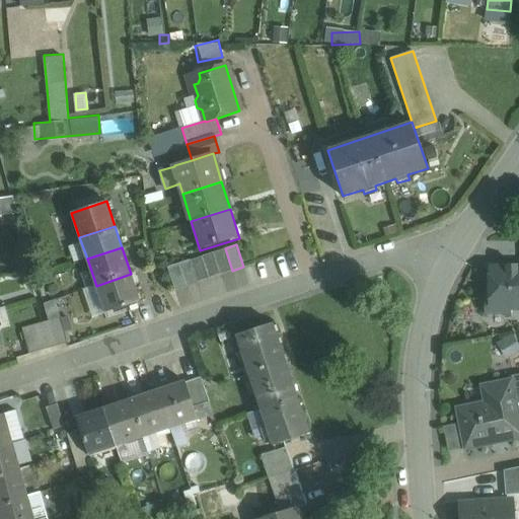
[(232,271),(225,248),(213,252),(221,275),(232,271)]
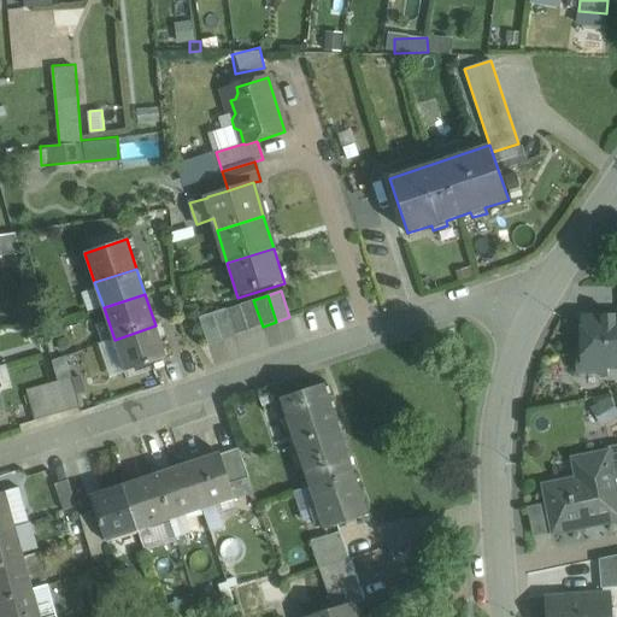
[(253,300),(240,304),(250,331),(263,327),(253,300)]
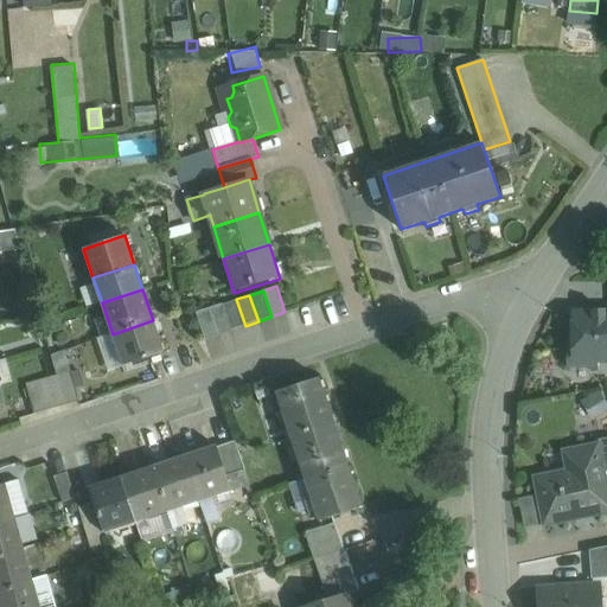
[(246,326),(236,299),(223,304),(231,331),(246,326)]
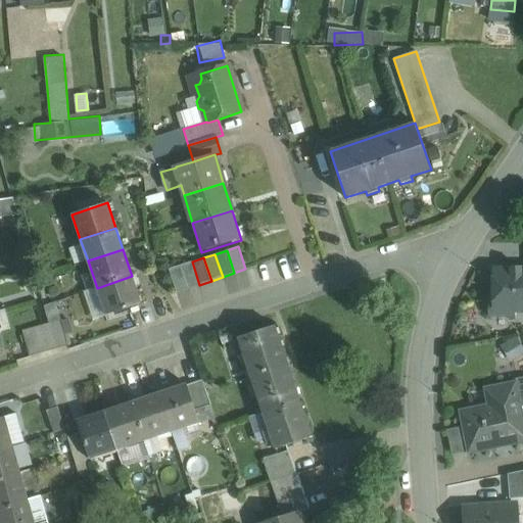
[(192,262),(180,266),(188,288),(199,285),(192,262)]
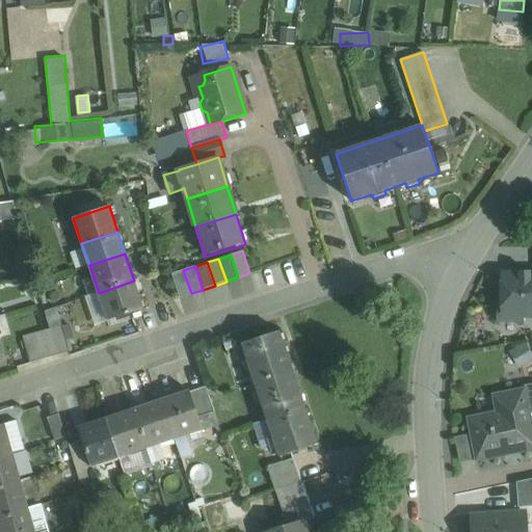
[(191,293),(183,270),(171,274),(180,297),(191,293)]
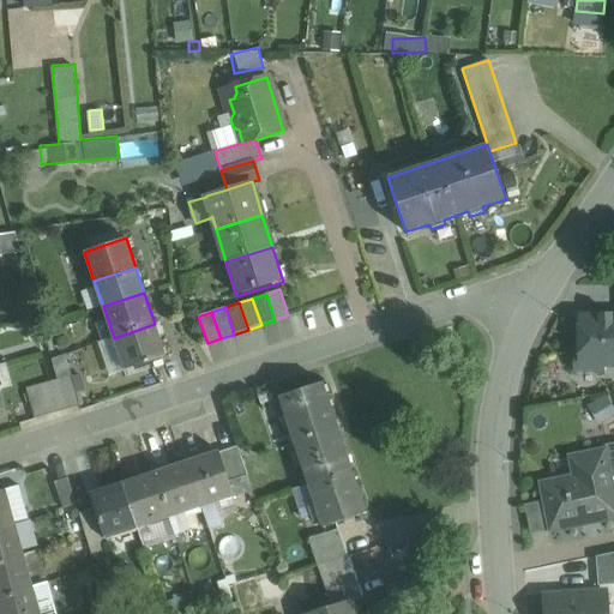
[(613,313),(578,314),(578,353),(573,354),(573,372),(605,372),(605,367),(613,366),(613,313)]
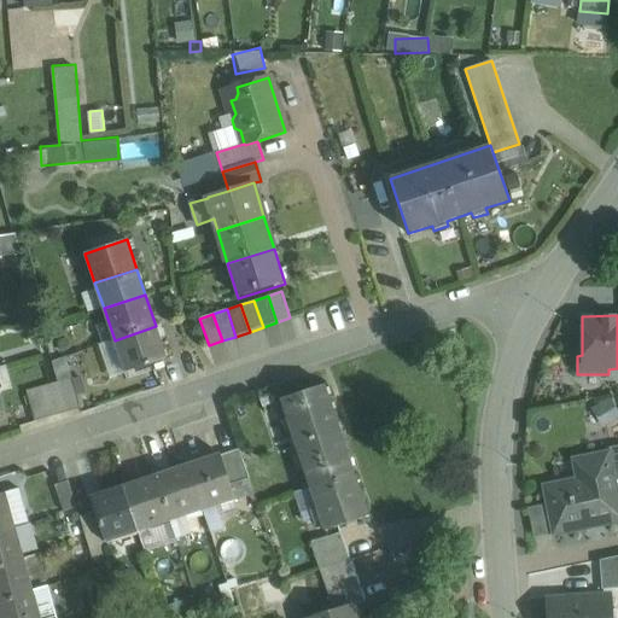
[(156,326),(115,340),(126,373),(167,359),(156,326)]
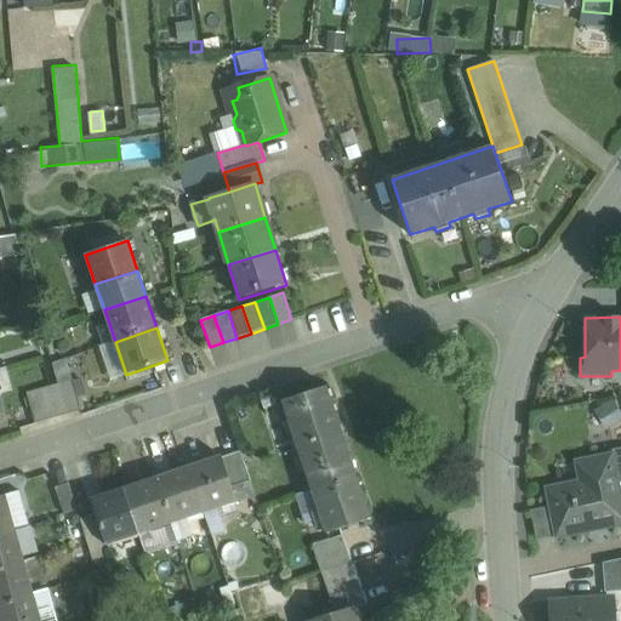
[(67,415),(58,385),(53,386),(62,416),(67,415)]
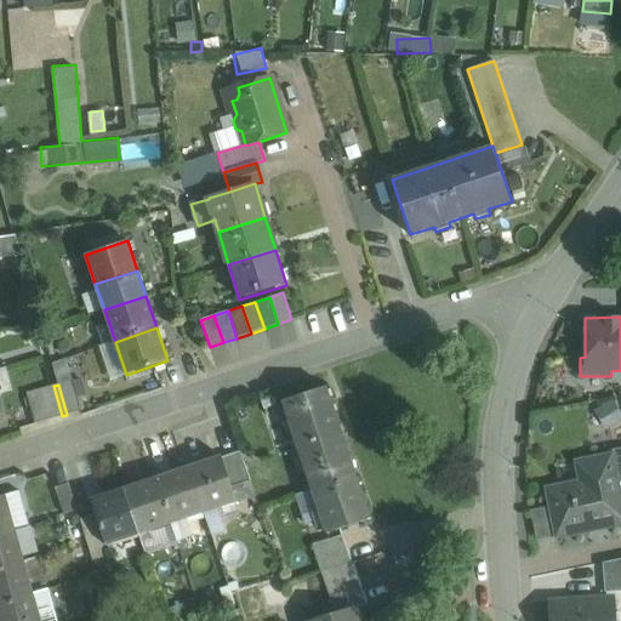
[(53,386),(40,389),(49,420),(62,416),(53,386)]
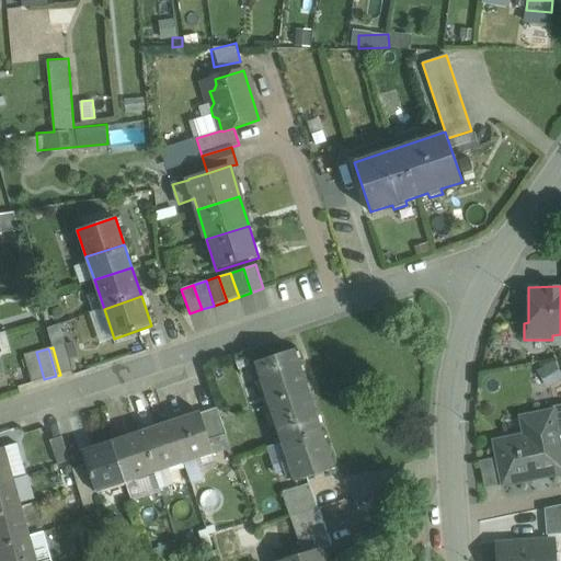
[(295,350),(254,363),(282,443),(321,430),(295,350)]
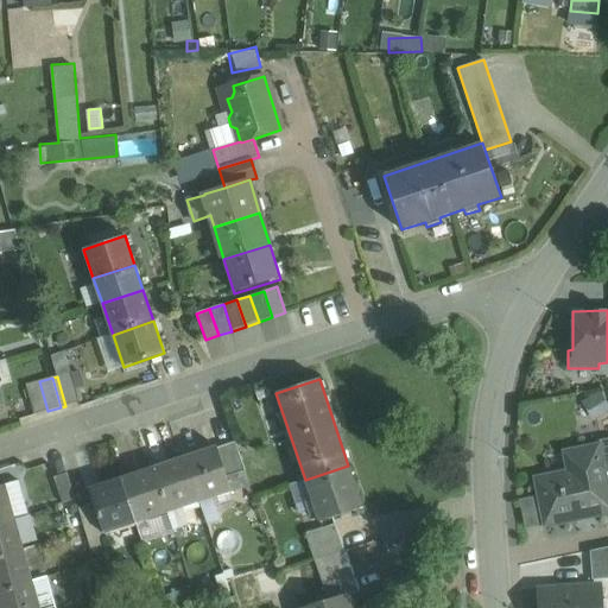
[(39,381),(26,385),(35,415),(48,411),(39,381)]
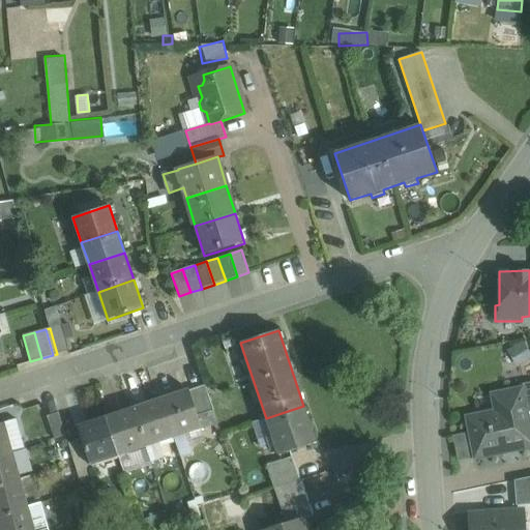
[(516,364),(529,356),(529,351),(524,341),(507,349),(516,364)]
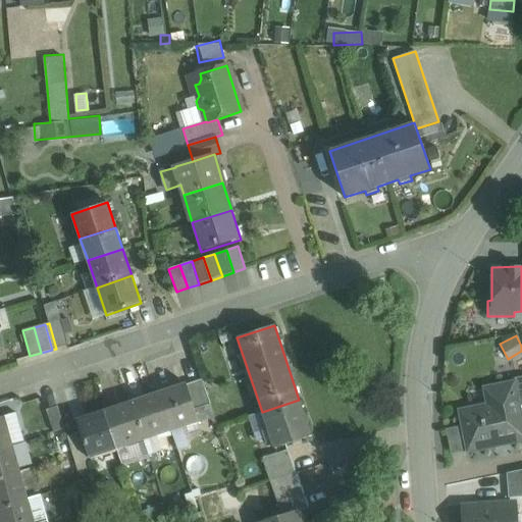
[(210,404),(202,379),(186,384),(194,410),(210,404)]
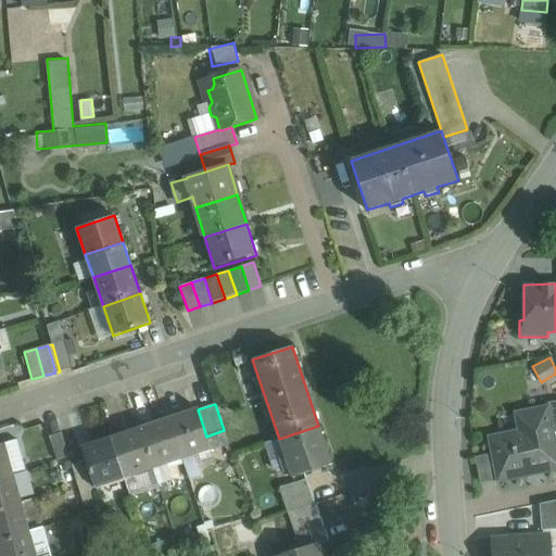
[(555,406),(546,408),(553,439),(555,438),(555,406)]
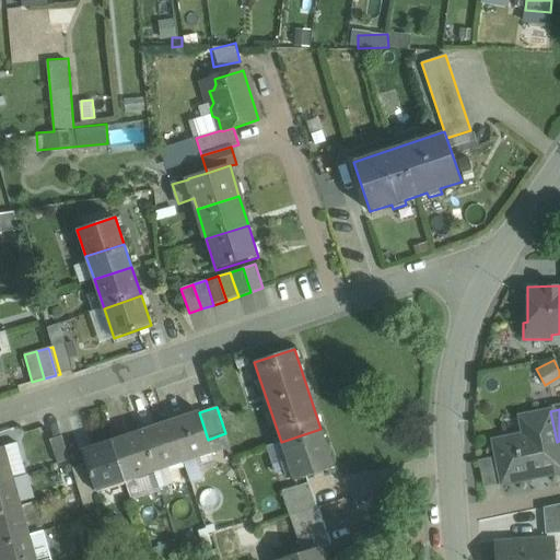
[(529,435),(516,439),(515,436),(493,442),(502,483),(559,471),(559,457),(557,442),(550,411),(525,417),(529,435)]
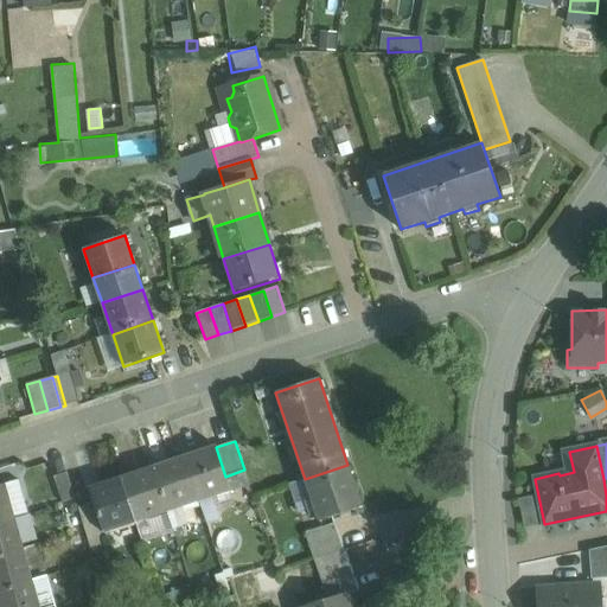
[(216,447),(184,458),(198,503),(230,492),(225,477),(216,447)]
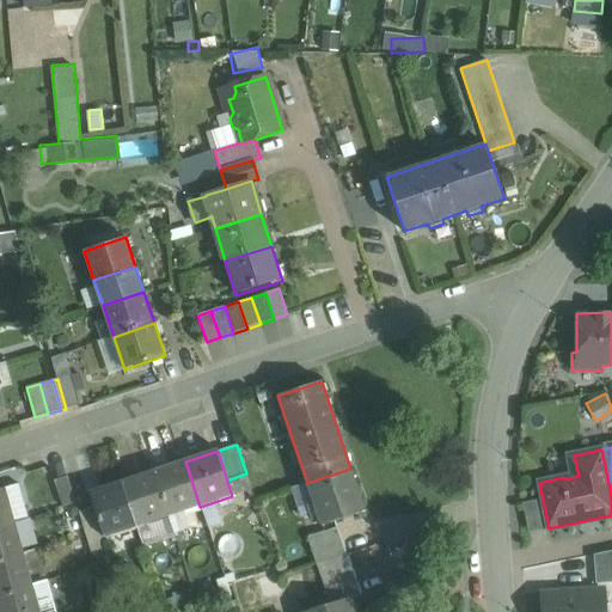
[(185,461),(154,472),(169,516),(200,507),(185,461)]
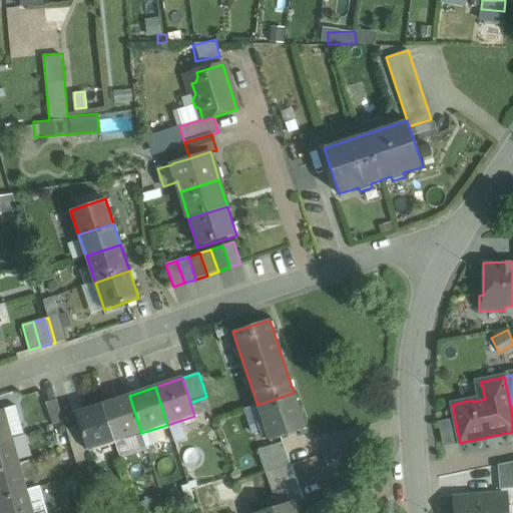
[(294,393),(258,405),(269,441),(306,429),(294,393)]
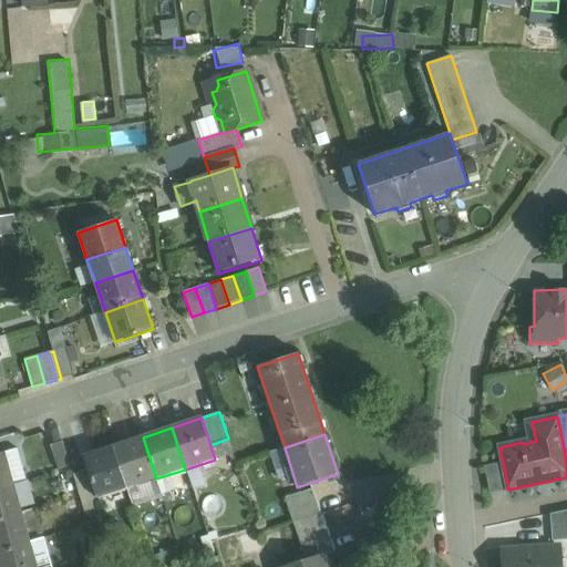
[(143,437),(113,446),(127,488),(156,478),(143,437)]
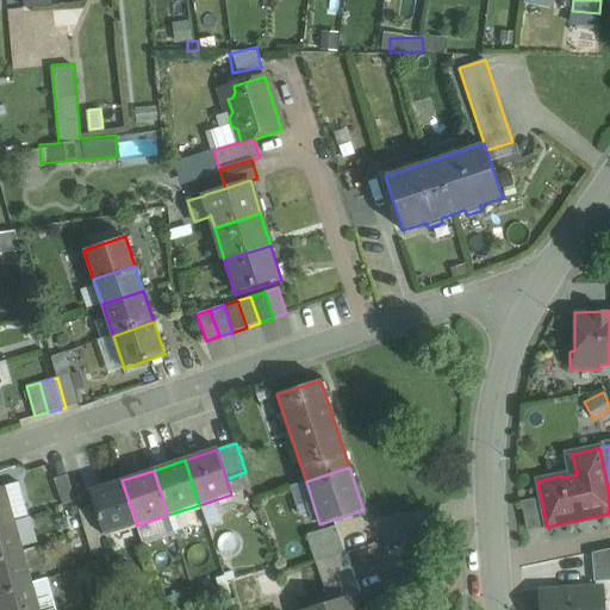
[(67,474),(54,479),(62,505),(76,500),(67,474)]
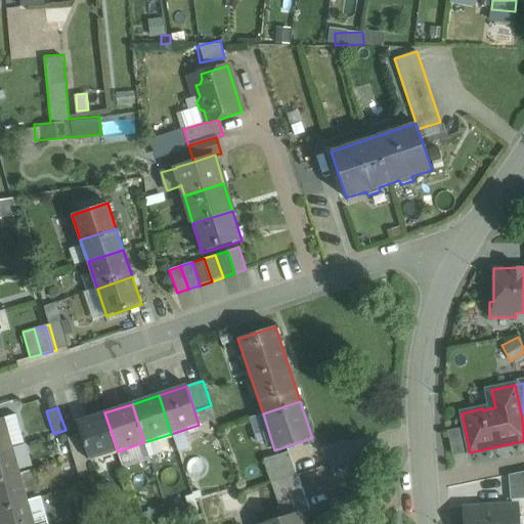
[(104,412),(75,423),(79,434),(88,461),(118,451),(104,412)]
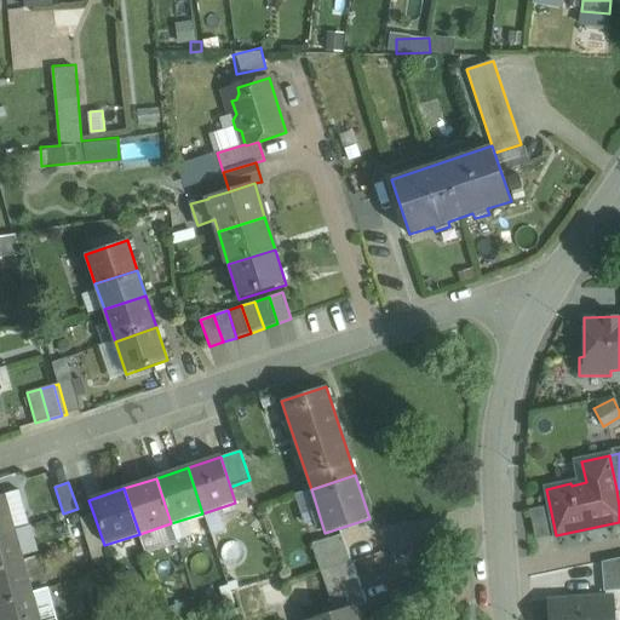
[(5,494),(0,495),(0,532),(15,528),(5,494)]
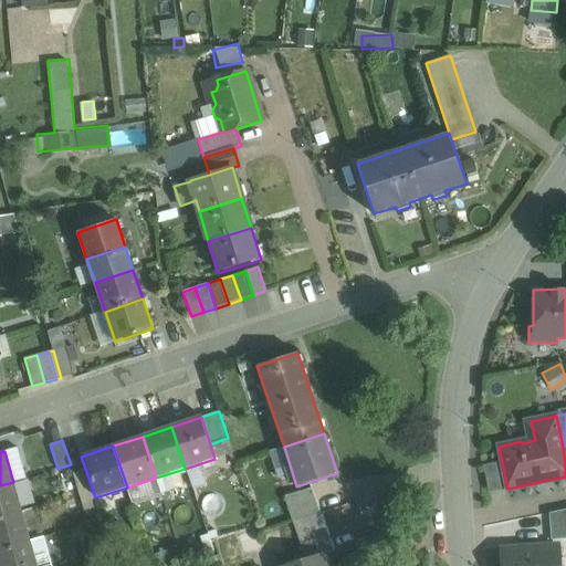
[(85,469),(73,473),(82,502),(95,498),(85,469)]
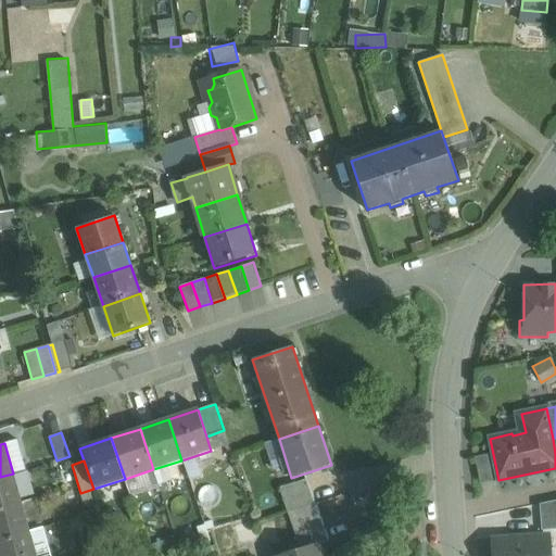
[(13,474),(0,477),(0,508),(21,503),(13,474)]
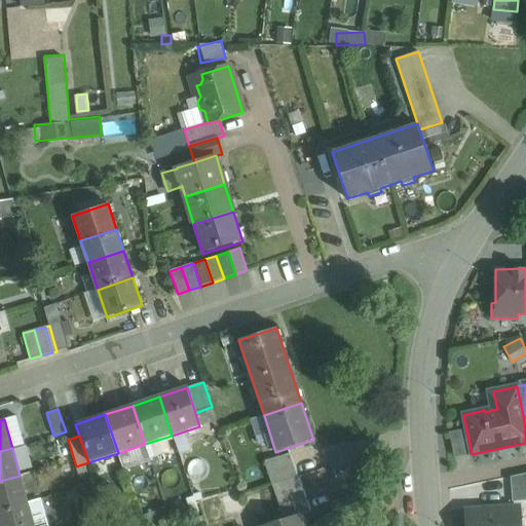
[(290,453),(265,461),(273,486),(298,478),(290,453)]
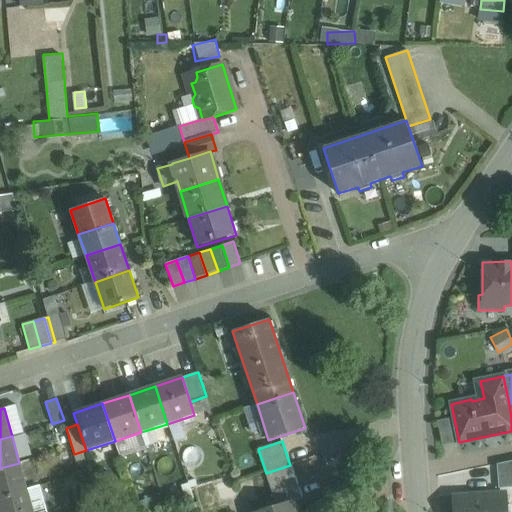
[(511,460),(497,464),(498,476),(498,488),(511,487),(511,460)]
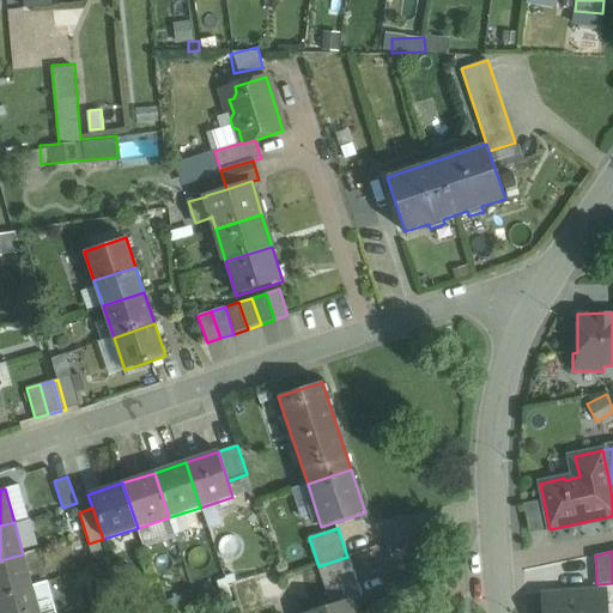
[(23,554),(0,560),(0,595),(32,586),(23,554)]
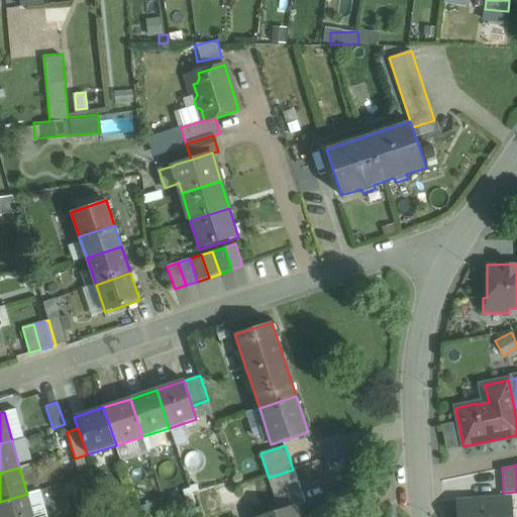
[(293,470),(269,478),(279,511),(294,506),(294,507),(304,504),(293,470)]
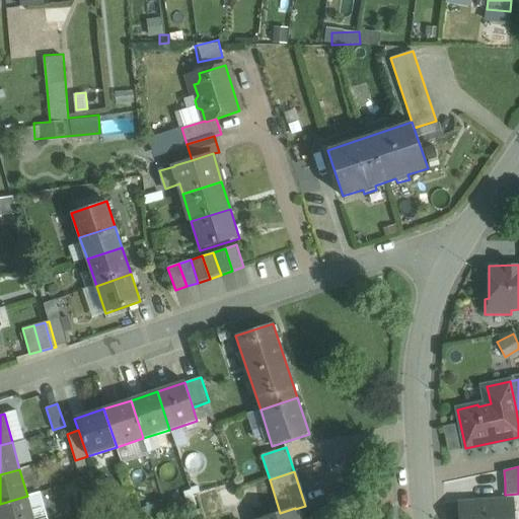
[(505,483),(486,484),(487,496),(505,495),(505,483)]
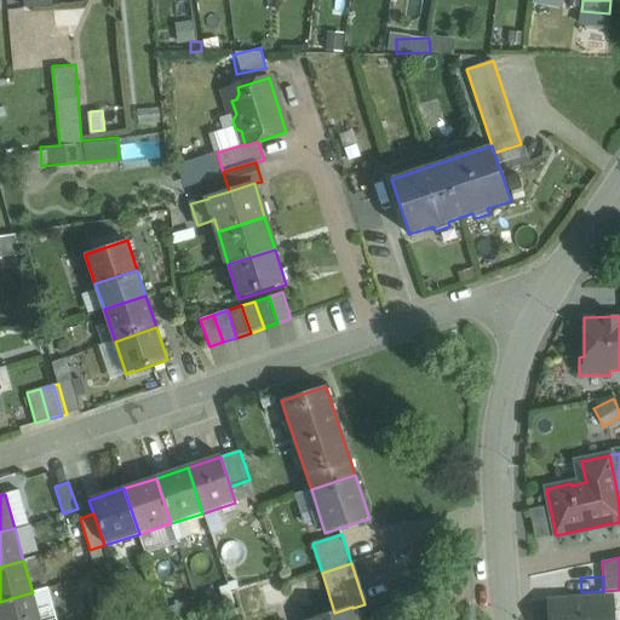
[(33,592),(0,602),(0,619),(40,619),(39,613),(53,609),(47,587),(33,592)]
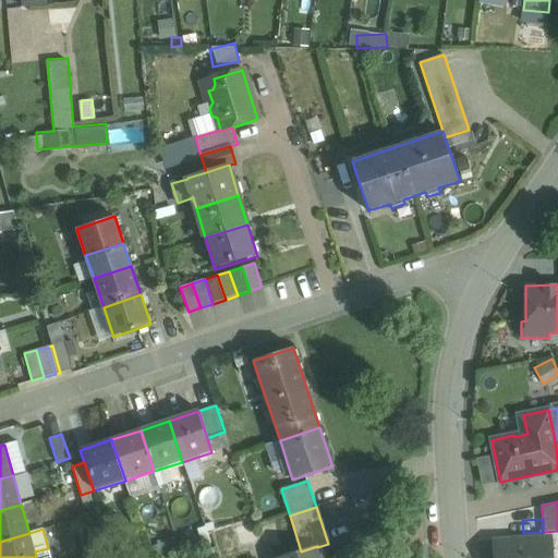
[(549,557),(548,538),(498,542),(498,557),(549,557)]
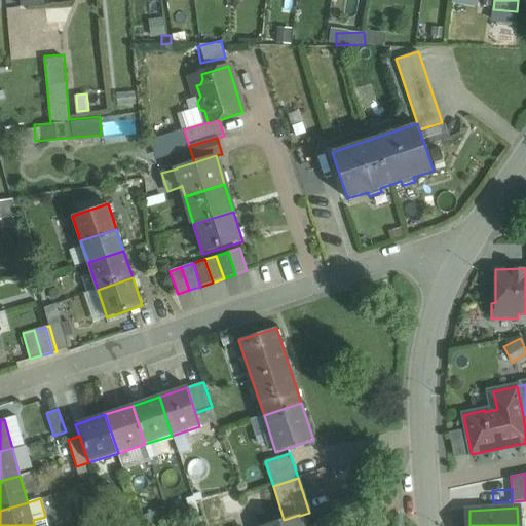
[(284,520),(264,525),(302,525),(299,516),(299,515),(284,520)]
